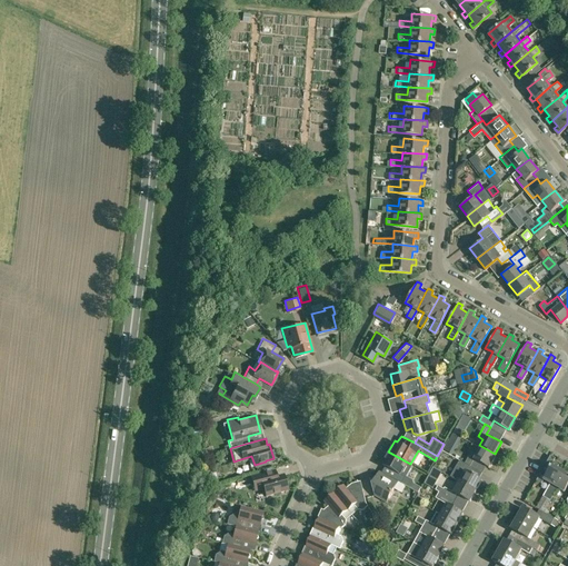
[(495,454),(479,445),(476,452),(470,448),(464,460),(469,464),(472,457),(488,466),(495,454)]
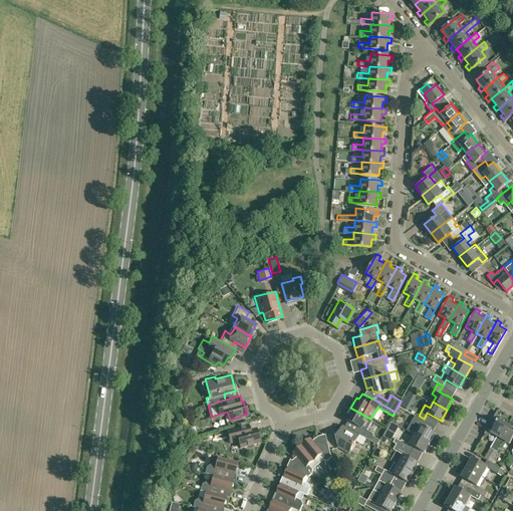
[(370,419),(350,408),(344,418),(357,425),(354,431),(358,433),(376,443),(379,439),(371,435),(371,432),(365,429),(370,419)]
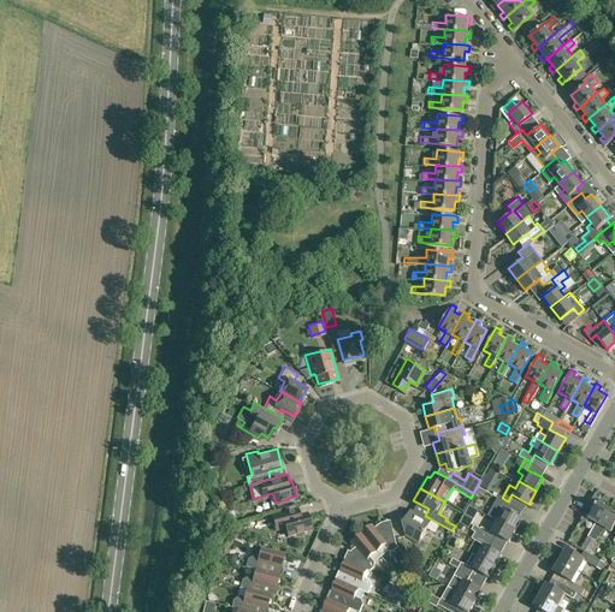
[(512,504),(508,501),(502,498),(497,495),(494,501),(488,514),(496,518),(514,528),(521,517),(508,510),(512,504)]
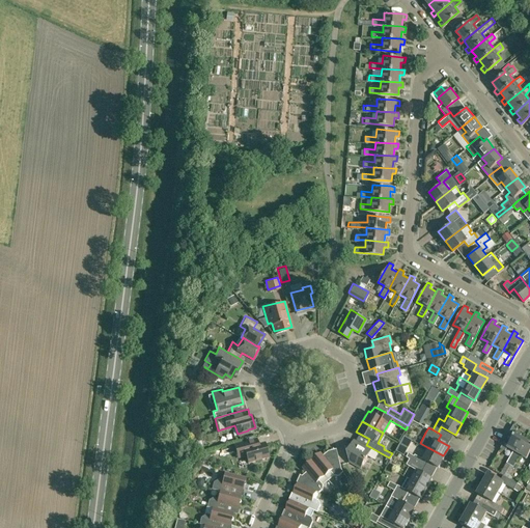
[(514,453),(524,438),(519,435),(521,432),(515,428),(512,435),(507,432),(499,446),(504,449),(506,445),(512,449),(511,451),(514,453)]
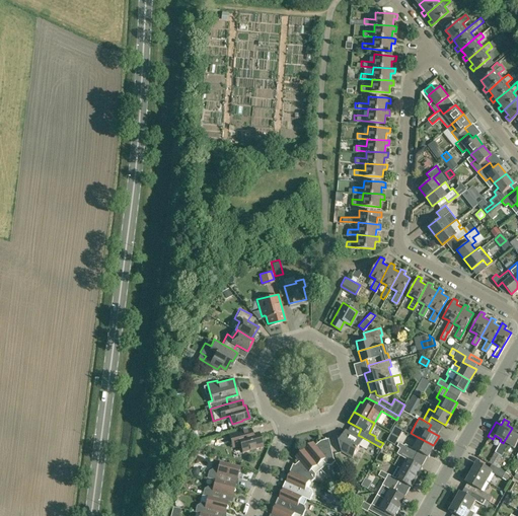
[(503,443),(500,441),(497,445),(504,449),(508,443),(514,446),(517,438),(517,427),(516,430),(512,428),(503,443)]
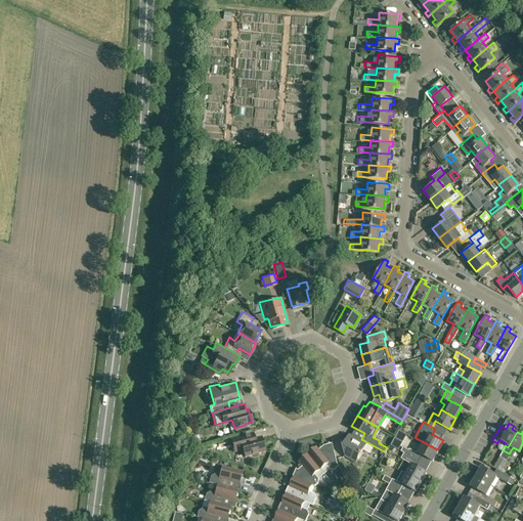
[(244,433),(230,437),(234,449),(242,447),(244,454),(264,449),(260,435),(245,439),(244,433)]
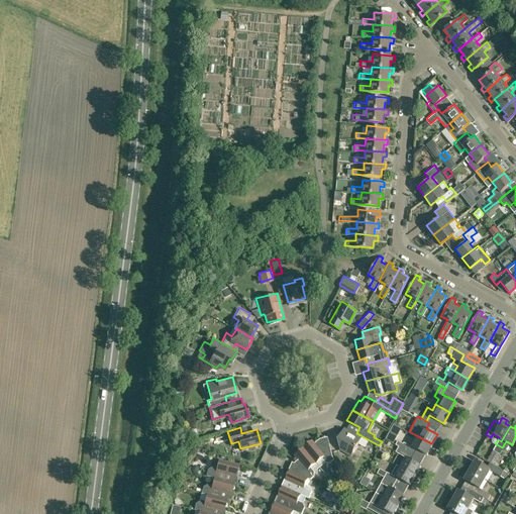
[(360,435),(356,433),(346,427),(343,432),(341,433),(340,431),(335,432),(339,448),(350,454),(360,435)]
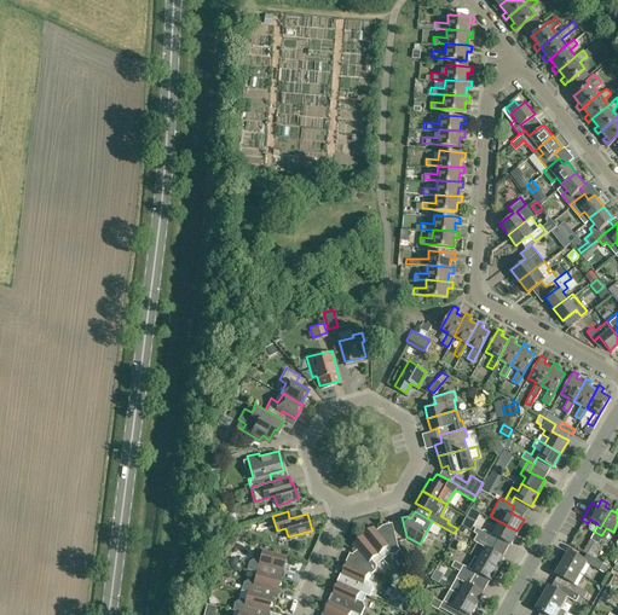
[(517,531),(498,521),(492,532),(483,527),(481,528),(475,524),(473,529),(477,532),(495,541),(498,535),(510,543),(517,531)]
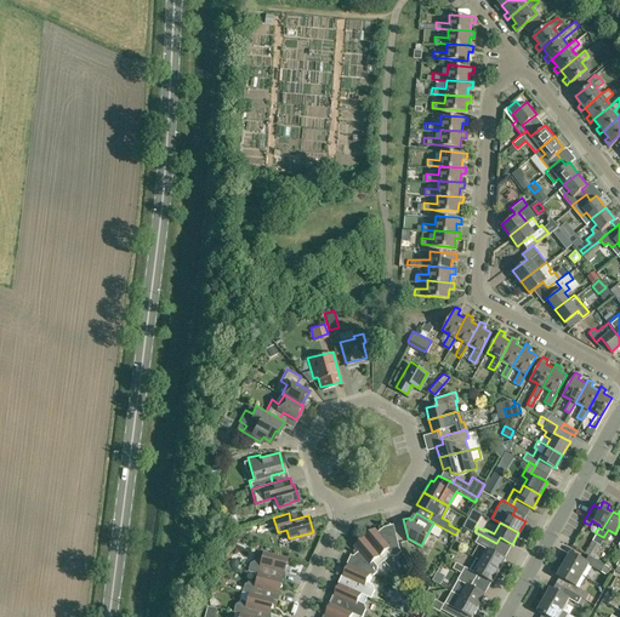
[(363,535),(379,554),(385,548),(390,553),(394,554),(400,549),(398,547),(396,532),(387,535),(385,530),(380,533),(374,526),(363,535)]
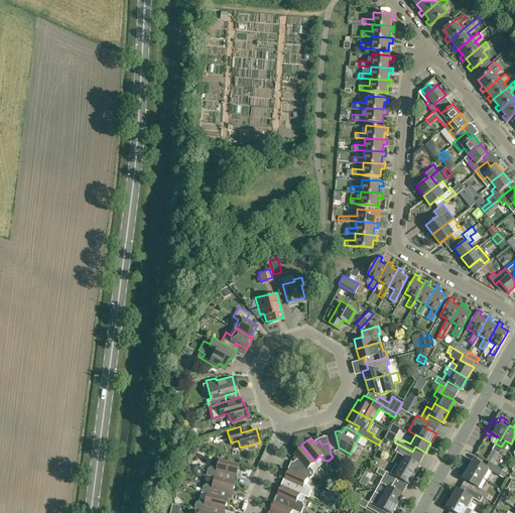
[(501,446),(494,442),(485,459),(488,460),(489,461),(495,450),(498,452),(501,446)]
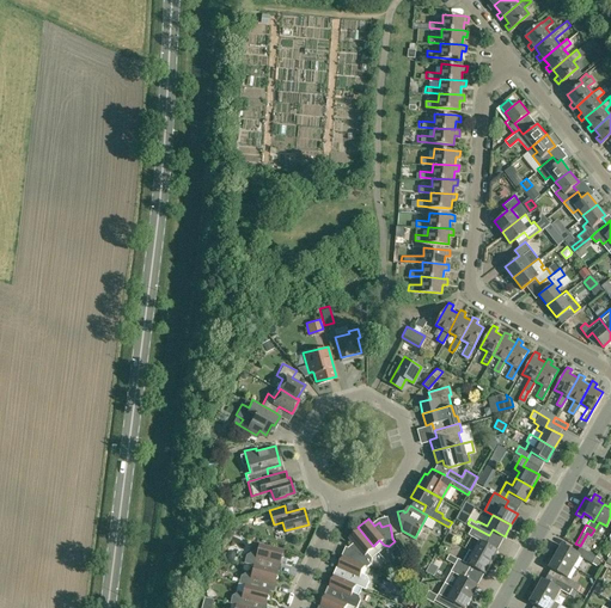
[(489,535),(471,526),(468,532),(480,539),(472,550),(492,560),(498,548),(486,542),(489,535)]
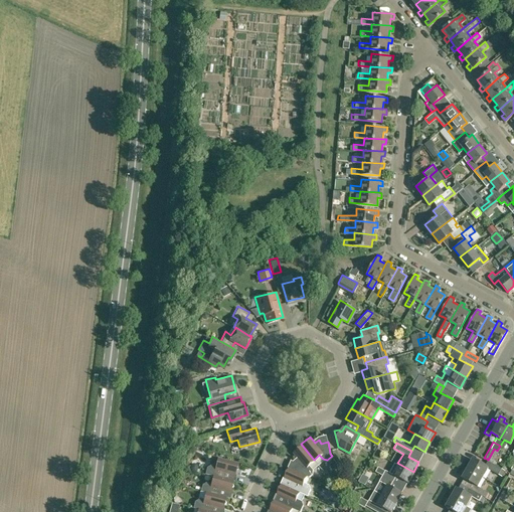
[(314,460),(301,444),(293,452),(298,458),(294,461),(297,464),(295,469),(306,475),(308,476),(312,473),(312,468),(309,464),(314,460)]
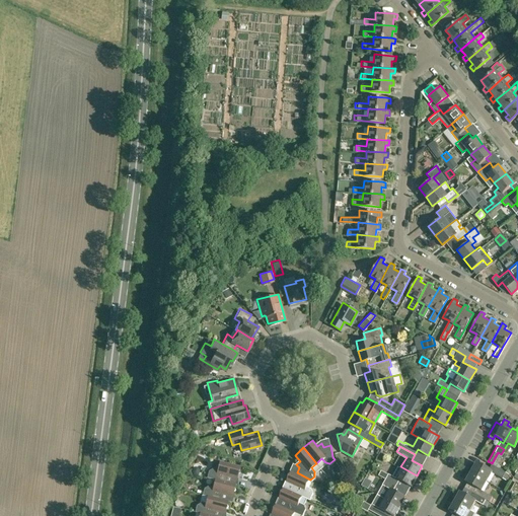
[(498,452),(492,463),(495,465),(501,454),(498,452)]
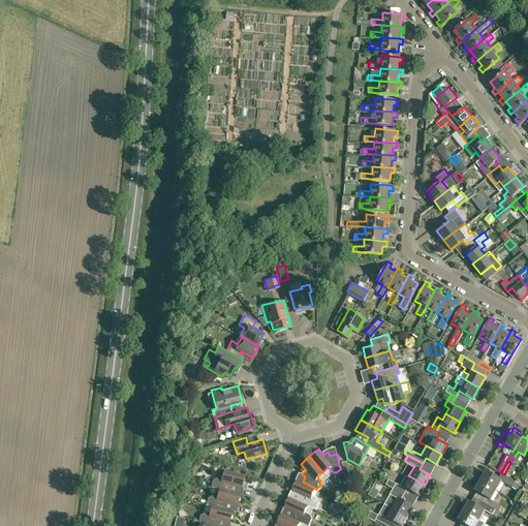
[(227,489),(228,486),(231,484),(240,486),(241,482),(244,481),(242,477),(243,474),(223,469),(221,476),(216,475),(211,478),(210,485),(218,487),(227,489)]
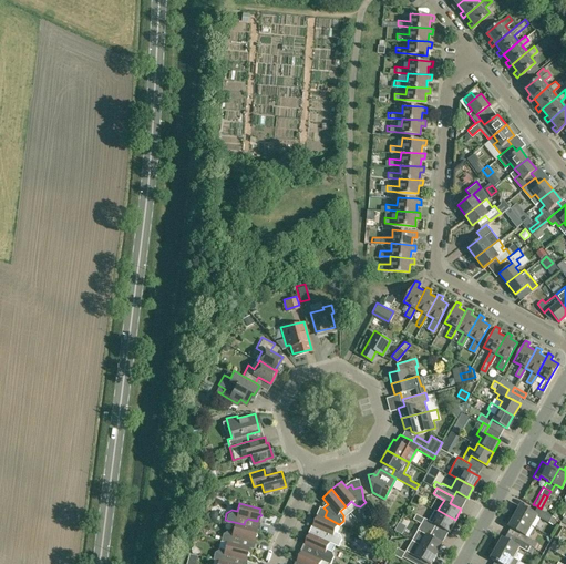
[(556,516),(541,509),(537,506),(536,505),(534,511),(520,503),(514,514),(531,524),(536,514),(552,523),(556,516)]
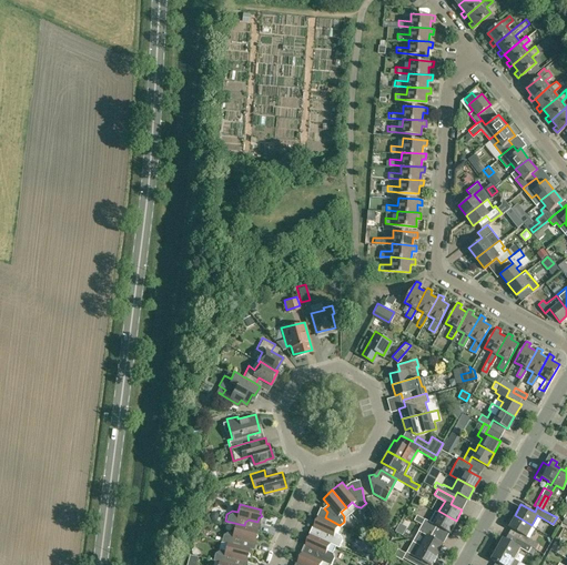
[(456,521),(438,511),(435,508),(428,520),(424,516),(423,520),(415,515),(413,518),(421,523),(435,531),(438,525),(449,532),(456,521)]
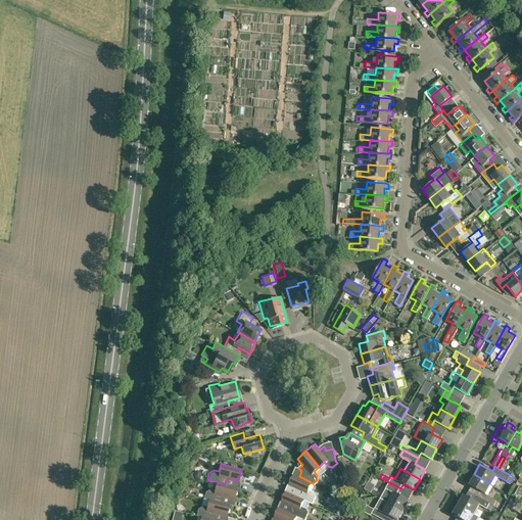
[(311,482),(299,476),(292,473),(287,484),(295,487),(293,493),(303,499),(312,503),(315,494),(313,490),(307,488),(311,482)]
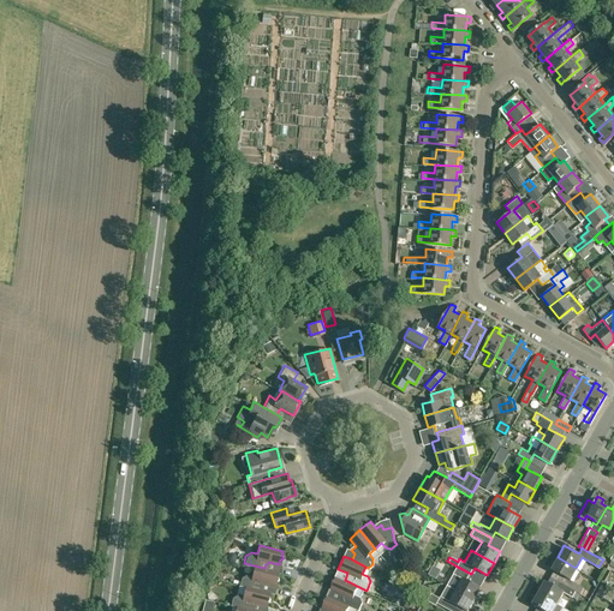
[(576,568),(558,557),(550,568),(566,576),(562,582),(574,589),(579,592),(583,586),(570,579),(576,568)]
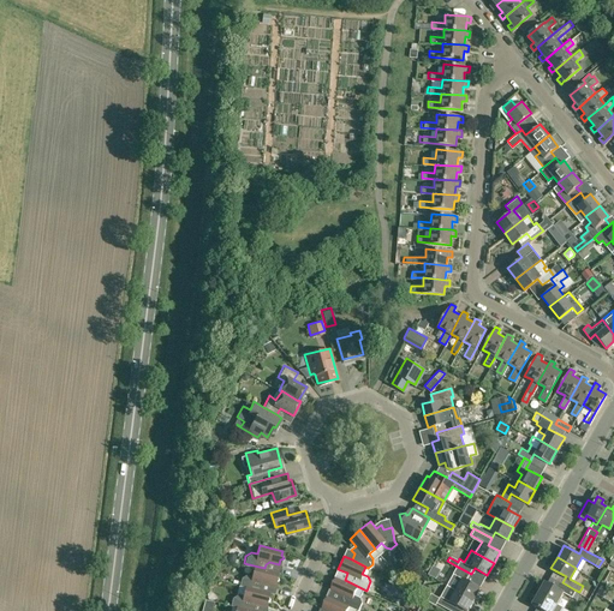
[(264,568),(254,565),(251,574),(246,573),(240,576),(238,583),(245,586),(260,588),(261,585),(263,582),(274,585),(275,581),(278,579),(276,576),(278,571),(264,568)]
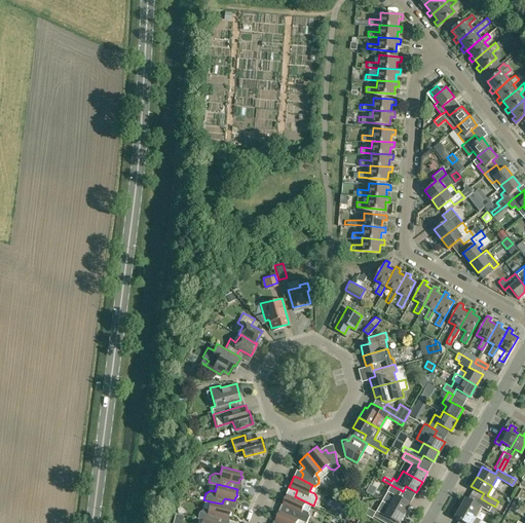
[(389,484),(386,489),(395,494),(389,503),(405,513),(410,502),(400,496),(403,491),(389,484)]
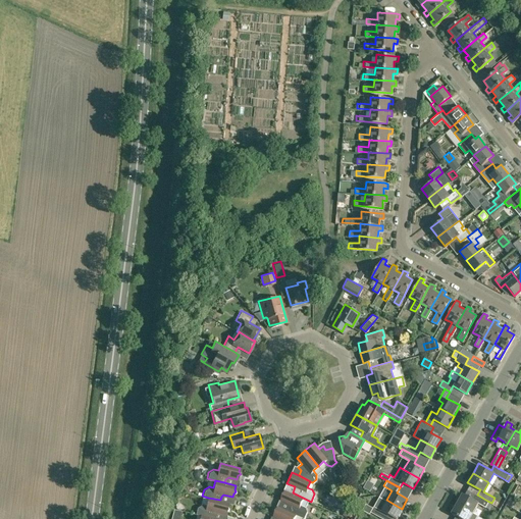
[(355,497),(358,491),(351,487),(349,491),(355,497)]
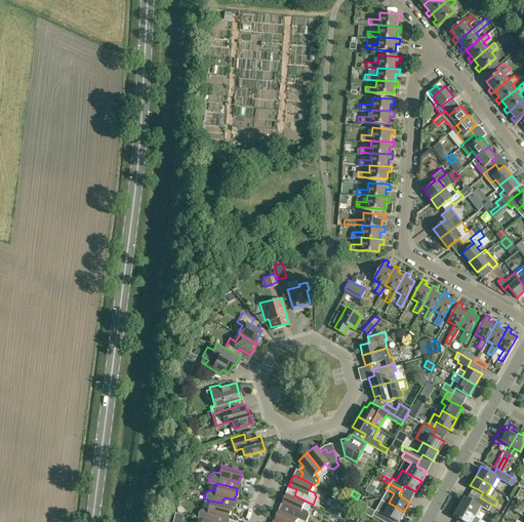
[(305,500),(294,495),(286,491),(281,503),(289,506),(286,512),(297,517),(306,521),(309,513),(307,509),(301,507),(305,500)]
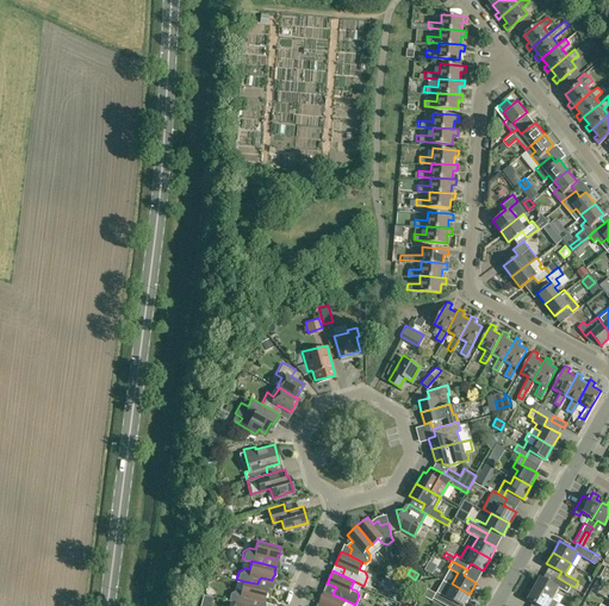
[(570,585),(558,578),(553,575),(551,581),(540,575),(534,587),(552,598),(552,597),(558,586),(566,591),(570,585)]
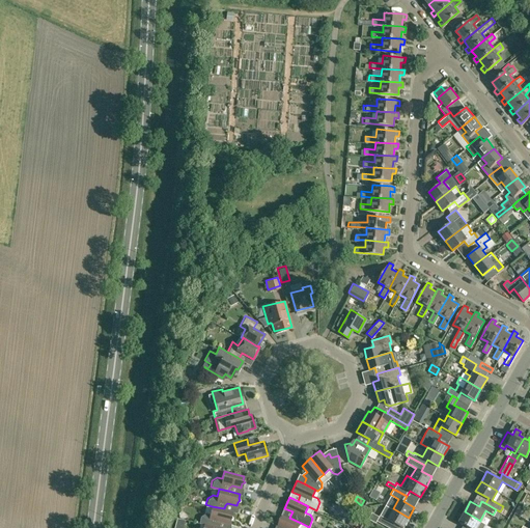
[(409,518),(393,508),(385,504),(380,513),(377,520),(389,527),(392,521),(402,527),(409,518)]
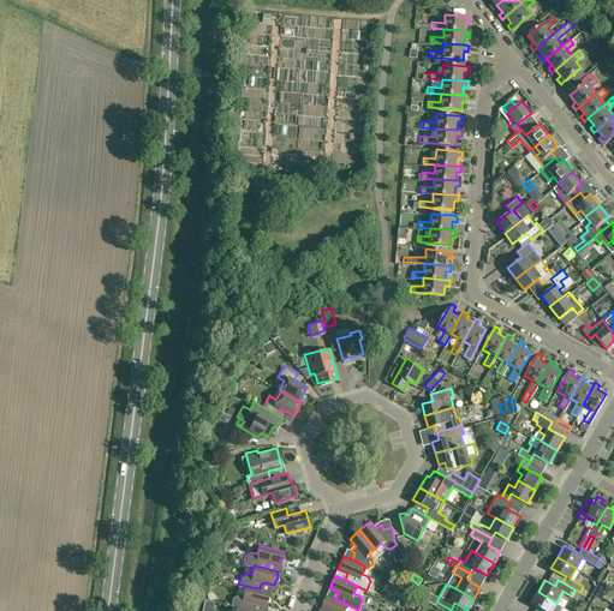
[(245,586),(243,593),(238,592),(232,595),(230,604),(236,605),(250,609),(251,604),(255,603),(264,605),(266,600),(269,599),(267,595),(268,591),(260,588),(245,586)]
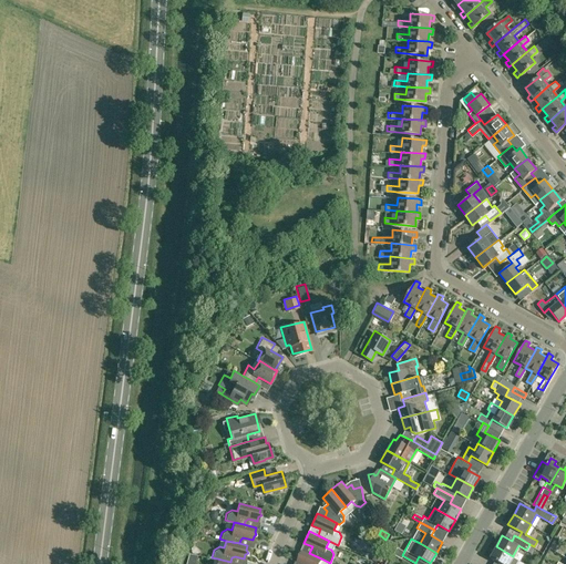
[(513,556),(496,546),(490,556),(498,562),(496,563),(515,563),(518,559),(513,555),(513,556)]
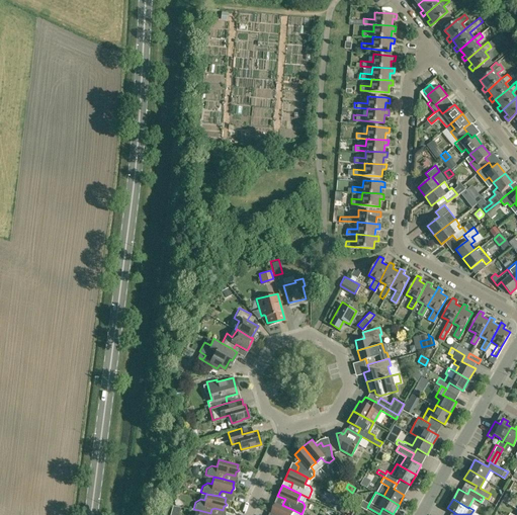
[(290,514),(293,510),(282,505),(275,501),(270,512),(277,514),(290,514)]
